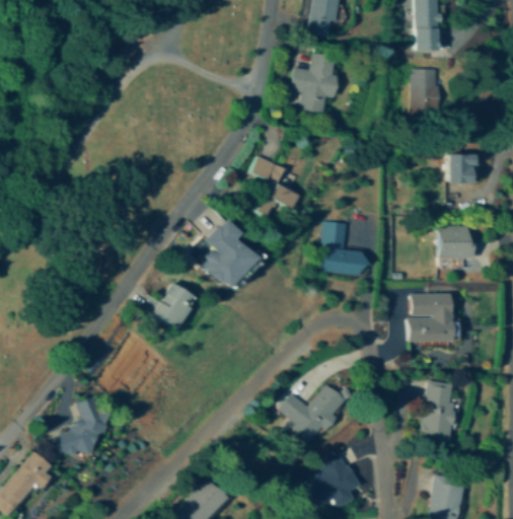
[(333,38),(337,0),(313,0),(308,34),(333,38)]
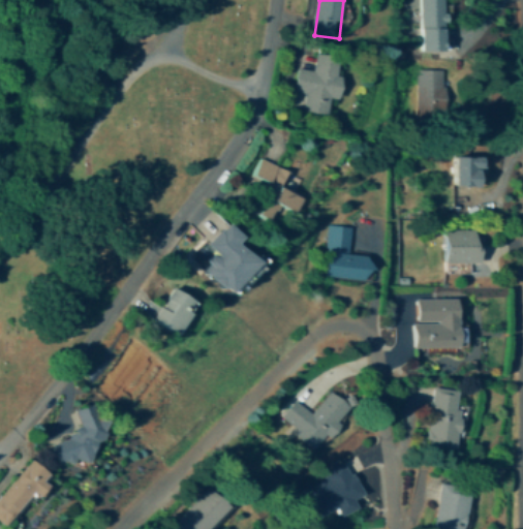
[(425,0),(425,52),(447,52),(447,0),(425,0)]
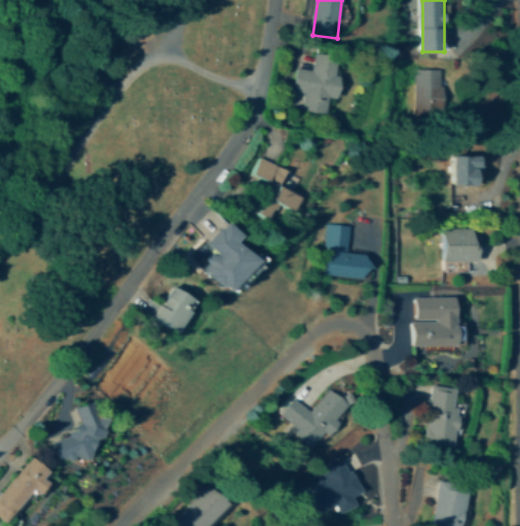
[(309,92),(306,111),(329,115),(332,97),(338,98),(344,58),(321,53),(318,71),(301,68),(298,90),(309,92)]
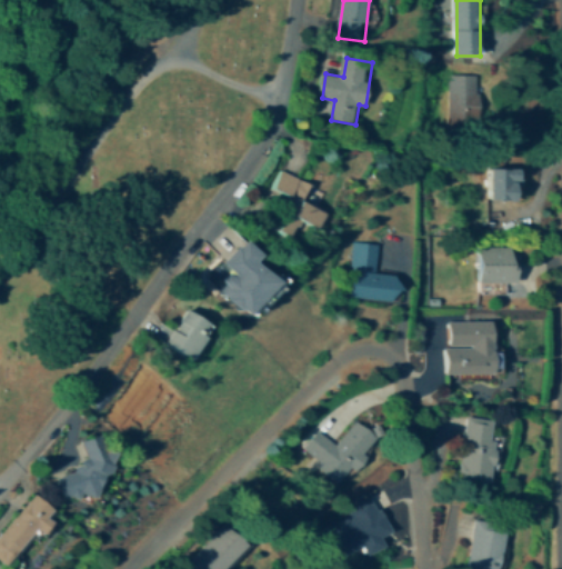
[(480,76),(454,76),(454,129),(480,129),(480,76)]
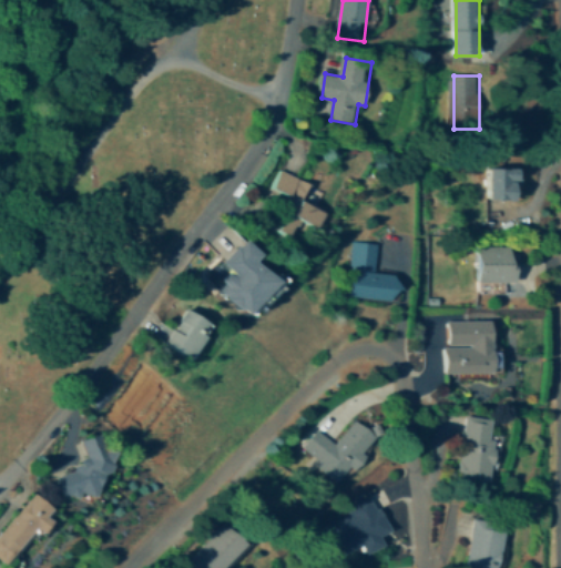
[(489,200),(518,202),(521,171),(492,168),(489,200)]
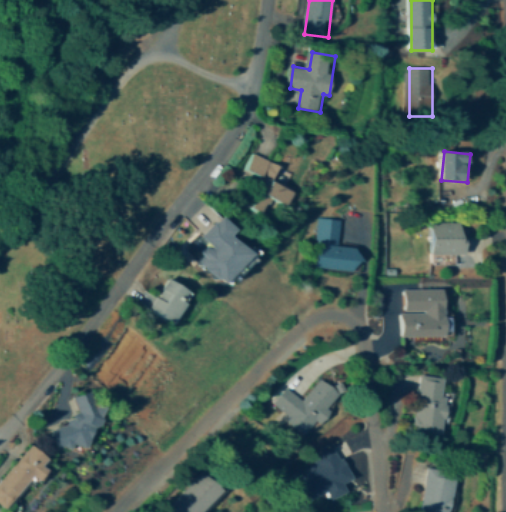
[(290,206),(296,191),(274,182),(282,164),(258,154),(250,171),(263,176),(251,207),(267,214),(273,199),(290,206)]
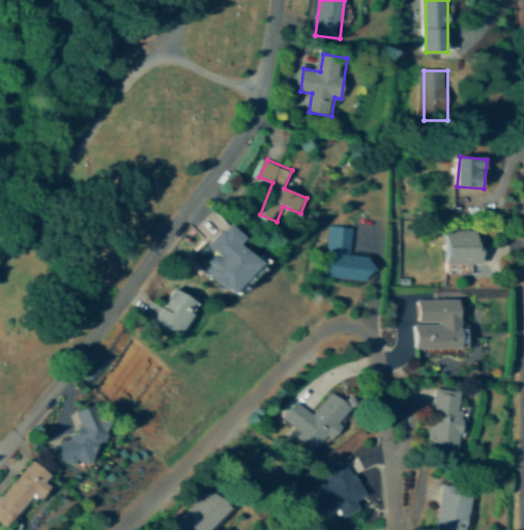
[(246,239),(231,224),(208,246),(216,254),(201,270),(227,295),(258,263),(240,245),(246,239)]
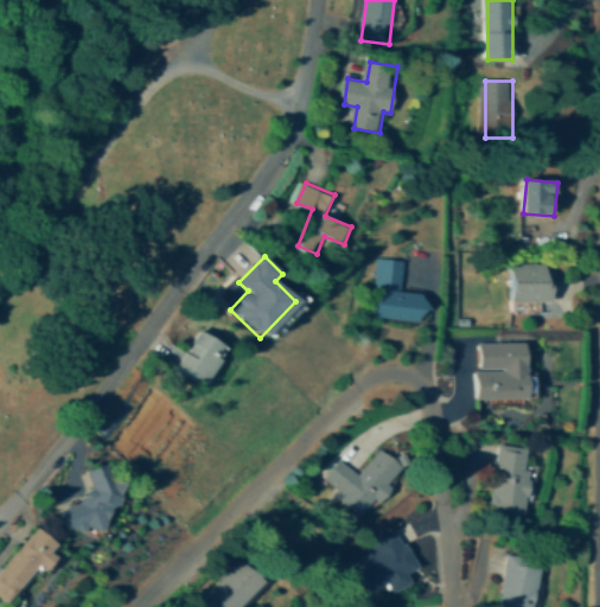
[(425,324),(428,294),(406,292),(409,261),(384,257),(377,318),(425,324)]
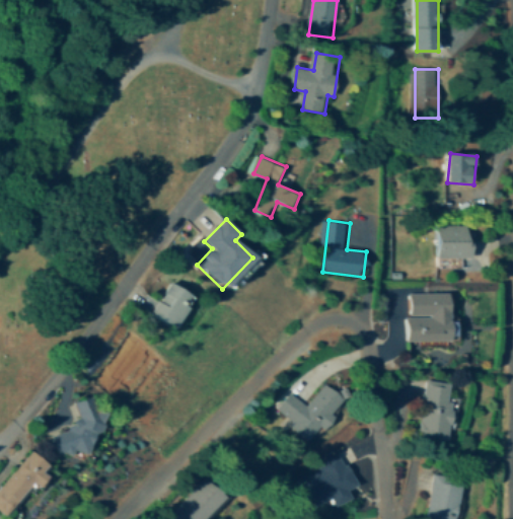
[(471,227),(438,227),(438,260),(471,260),(471,227)]
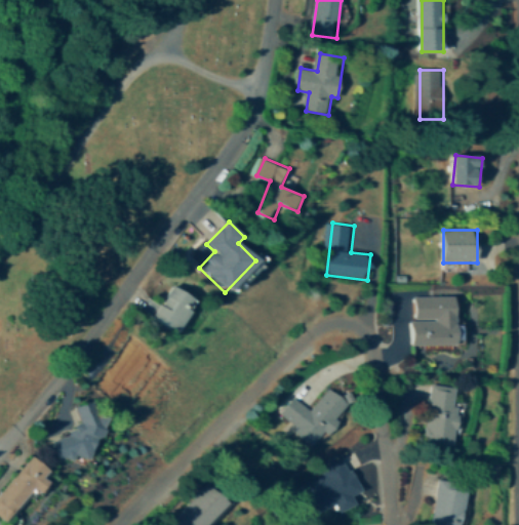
[(153,318),(174,333),(197,300),(175,286),(153,318)]
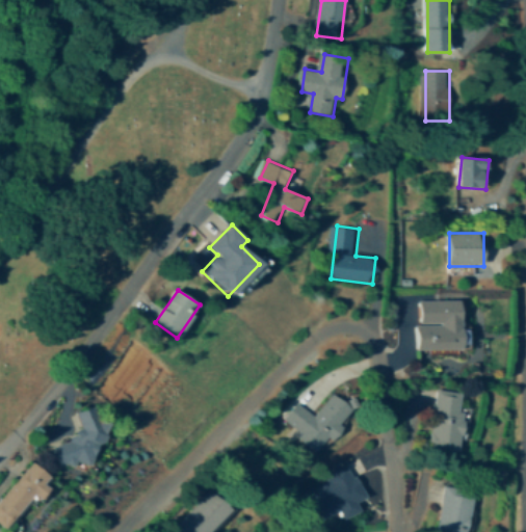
[(420,350),(464,350),(464,301),(420,301),(420,350)]
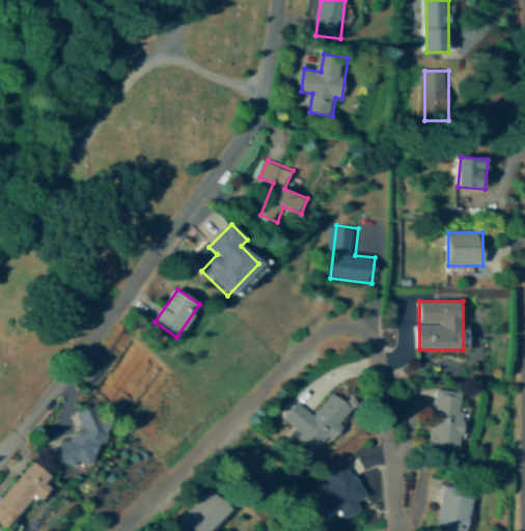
[(440,389),(430,447),(458,451),(467,394),(440,389)]
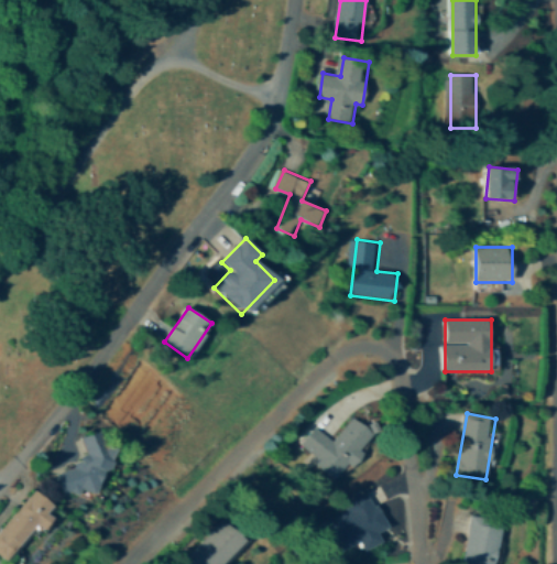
[(335,442),(316,427),(303,445),(319,458),(314,465),(336,481),(373,433),(355,418),(335,442)]
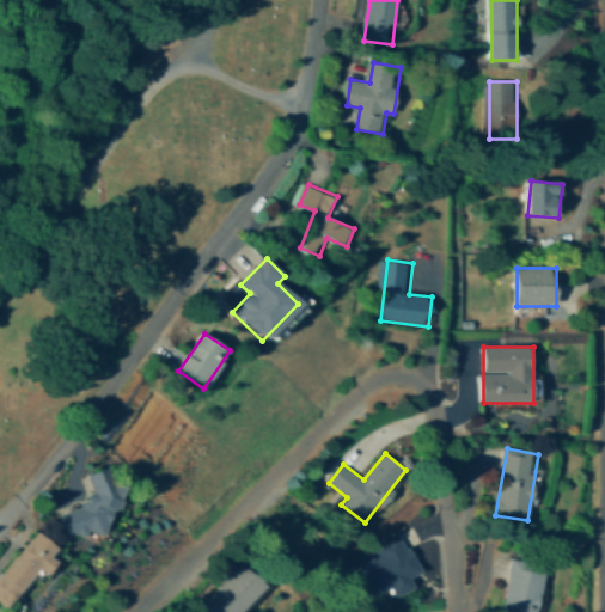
[(77,540),(114,530),(109,513),(127,508),(115,469),(92,475),(97,494),(87,496),(91,508),(69,514),(77,540)]
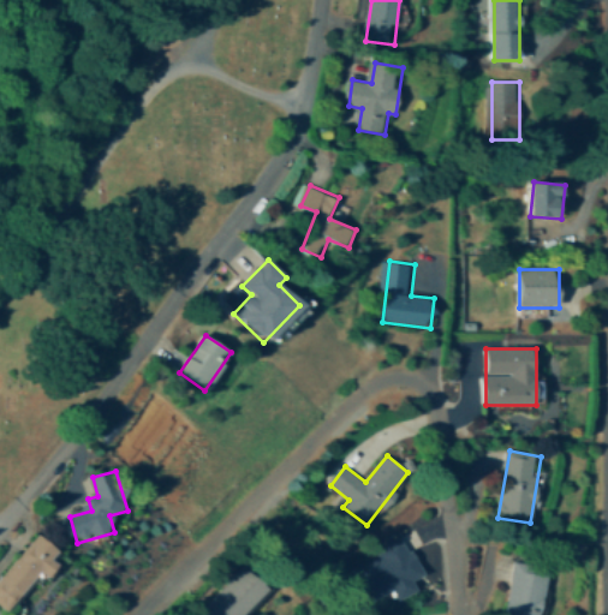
[(429,572),(417,545),(412,548),(406,535),(371,551),(376,560),(365,566),(380,596),(395,587),(400,597),(419,589),(416,579),(429,572)]
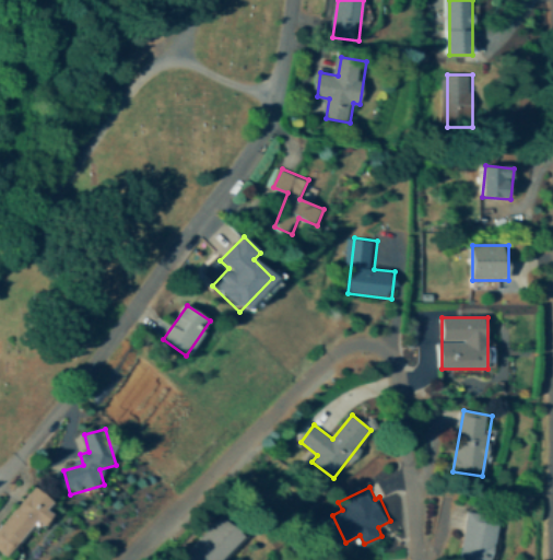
[(39,523),(42,526),(59,506),(38,488),(0,529),(0,551),(7,558),(39,523)]
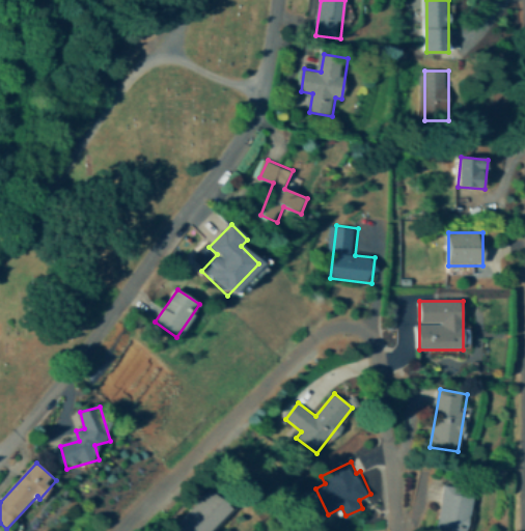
[(446,485),(436,530),(466,530),(475,492),(446,485)]
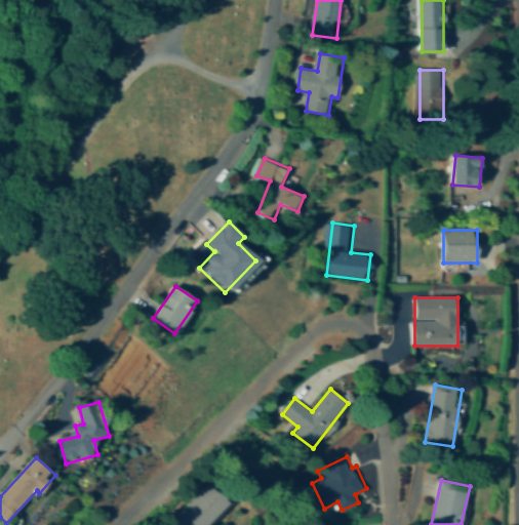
[(178,524),(213,524),(232,506),(209,485),(175,522),(178,524)]
